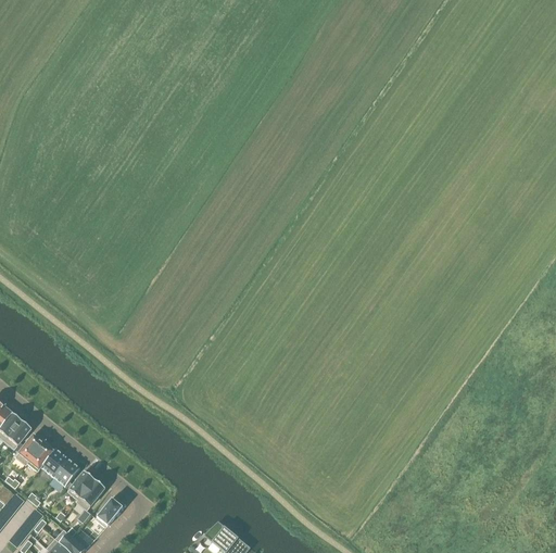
[(3,404),(0,407),(0,426),(12,412),(3,404)]
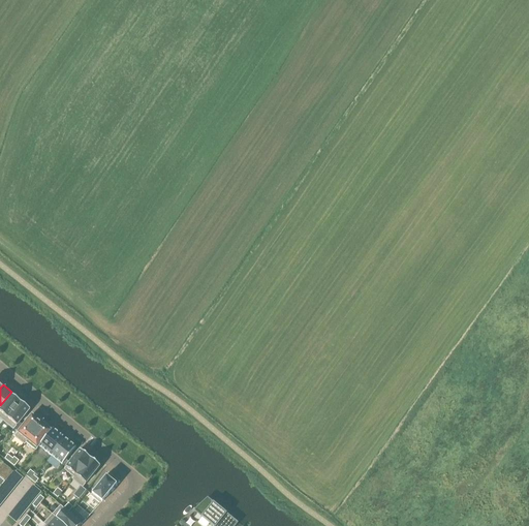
[(11,392),(0,405),(0,415),(4,419),(21,399),(11,392)]
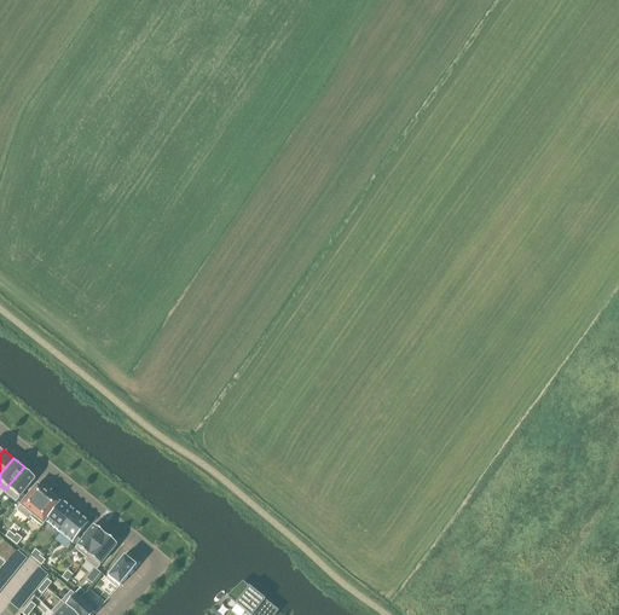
[(24,466),(5,489),(16,499),(35,475),(24,466)]
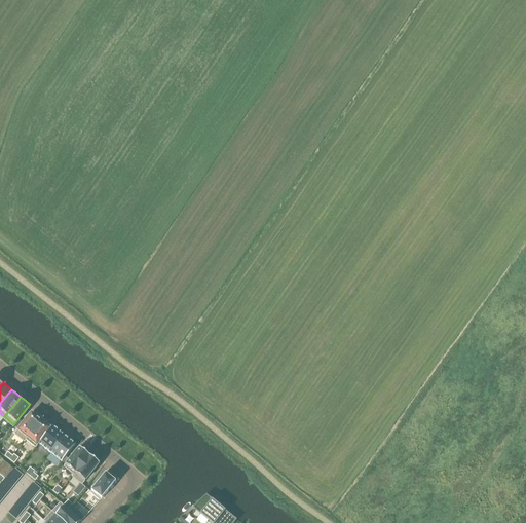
[(31,410),(13,432),(25,440),(26,438),(41,417),(31,410)]
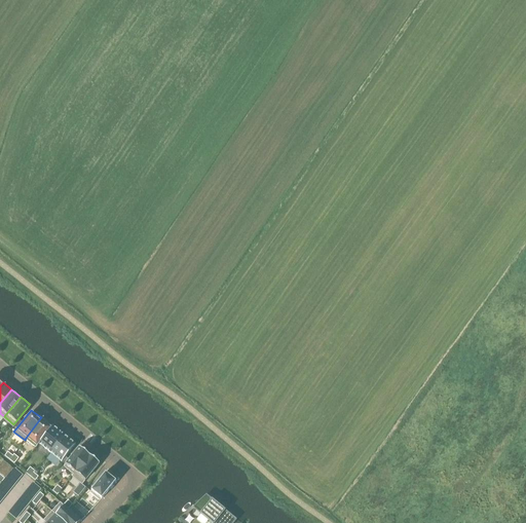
[(41,417),(26,438),(35,445),(39,441),(51,425),(50,425),(41,417)]
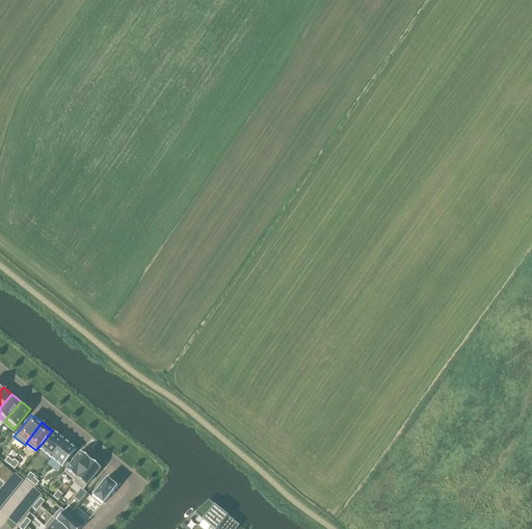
[(52,430),(40,446),(50,455),(64,437),(53,427),(51,430),(52,430)]
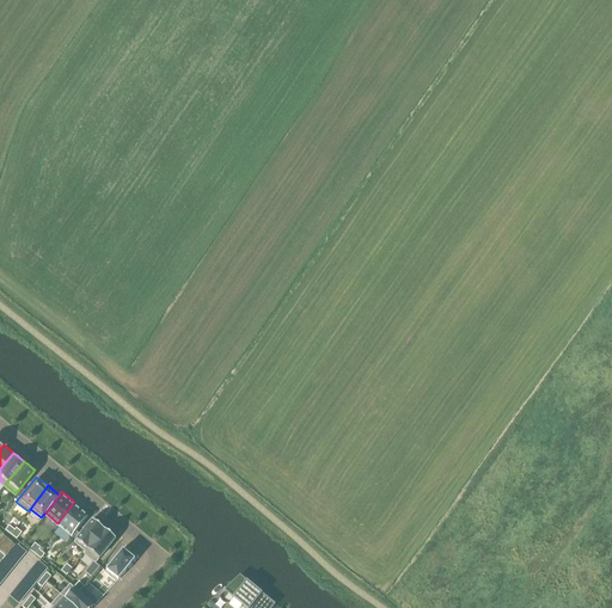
[(74,502),(57,523),(72,534),(89,514),(74,502)]
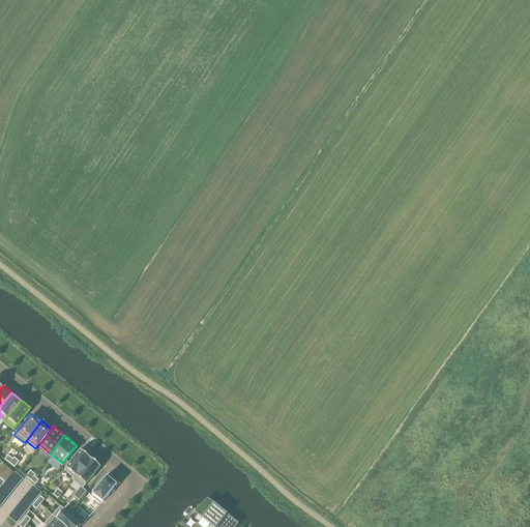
[(80,447),(64,468),(74,475),(90,456),(80,447)]
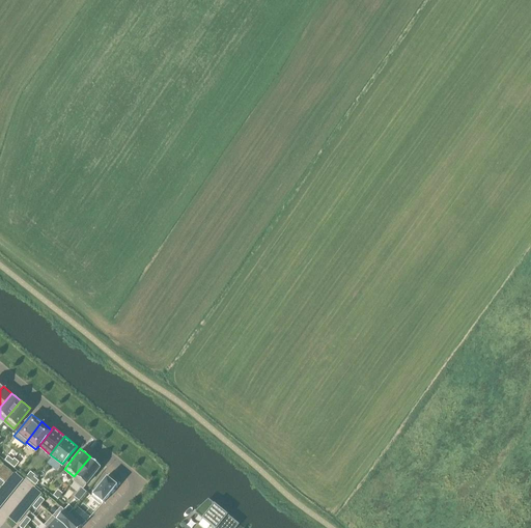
[(12,457),(9,462),(15,466),(19,460),(14,455),(12,457)]
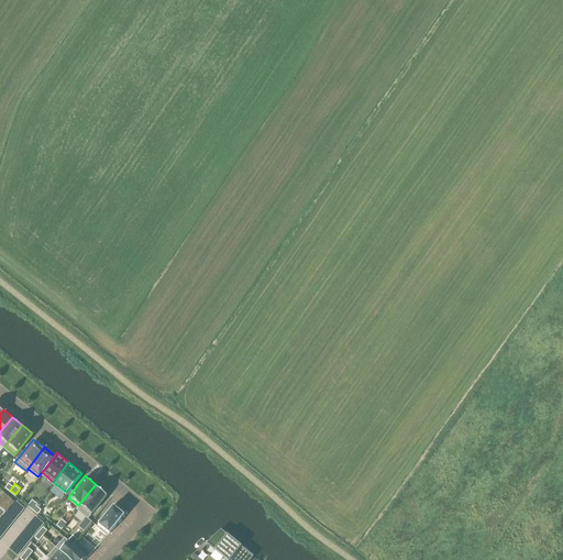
[(78,505),(76,507),(88,516),(107,493),(96,484),(78,505)]
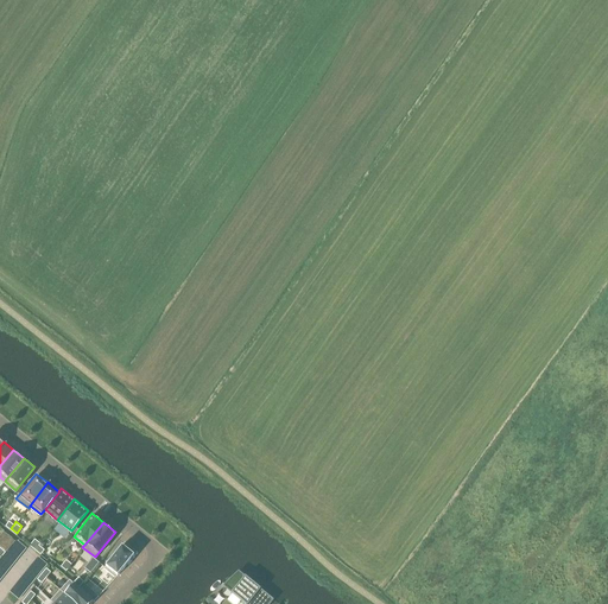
[(35,536),(30,544),(35,547),(38,542),(40,541),(35,536)]
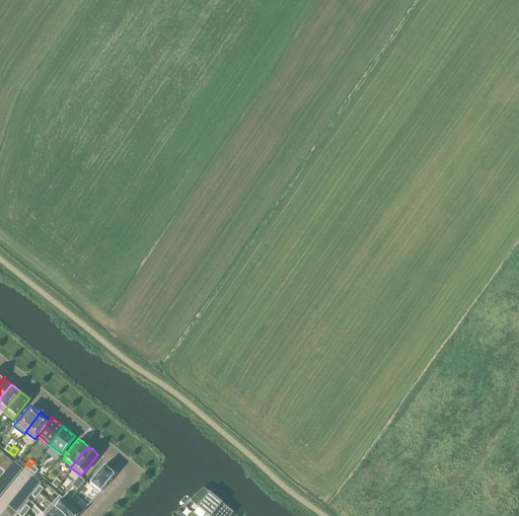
[(106,461),(88,484),(98,492),(99,490),(100,490),(108,480),(109,480),(118,470),(106,461)]
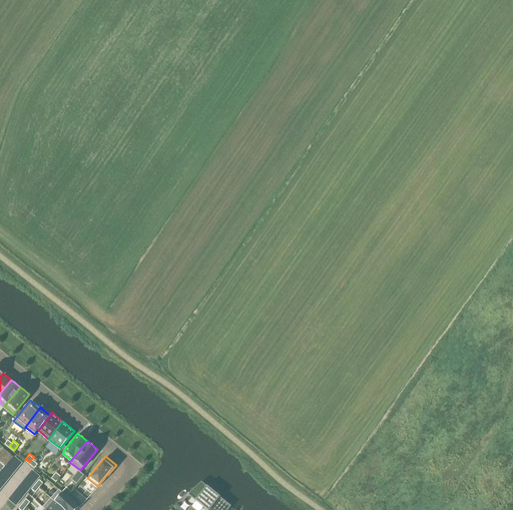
[(55,471),(51,476),(56,480),(60,474),(55,471)]
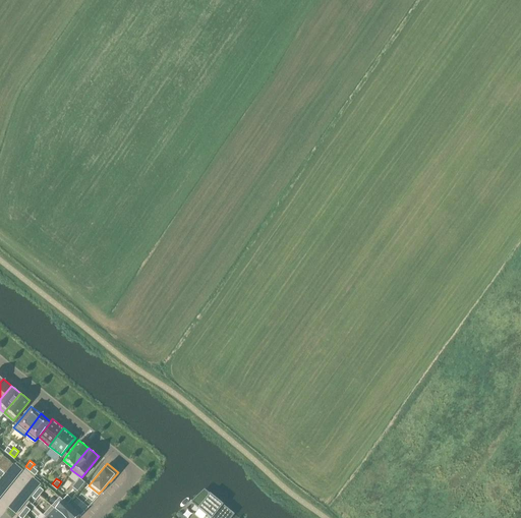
[(212,517),(214,515),(217,517),(229,517),(232,515),(234,512),(205,487),(192,498),(200,504),(197,506),(211,517),(212,517)]
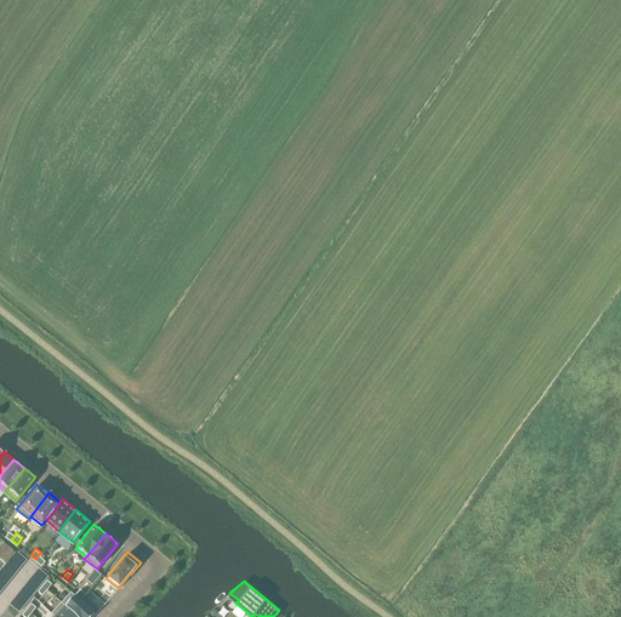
[(80,587),(74,593),(80,598),(85,592),(80,587)]
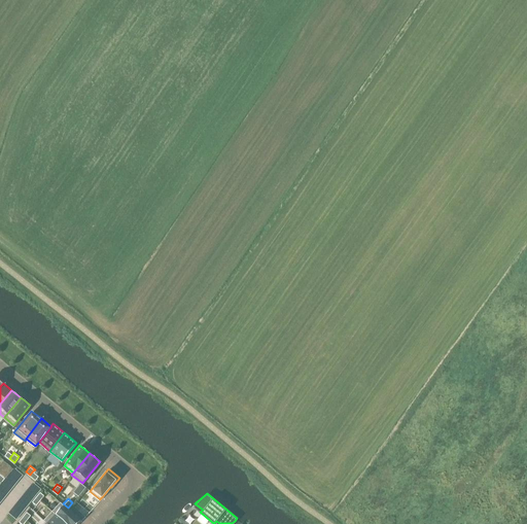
[(60,500),(51,510),(67,523),(76,523),(81,520),(68,508),(63,503),(60,500)]
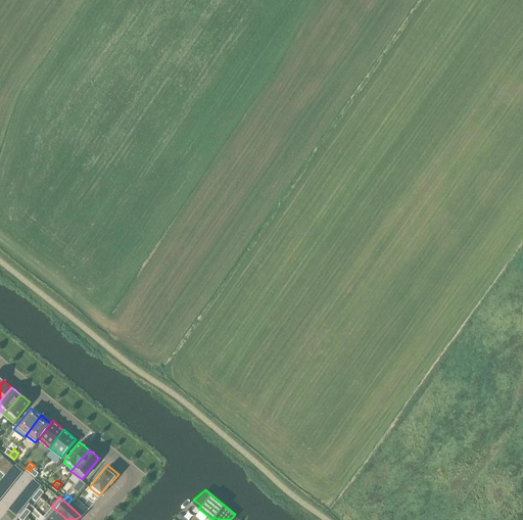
[(72,499),(67,504),(81,516),(85,511),(72,499)]
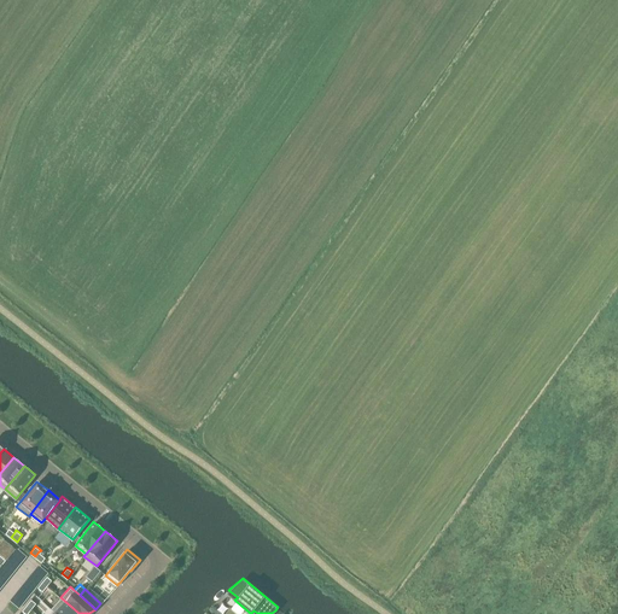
[(79,613),(60,597),(51,608),(53,609),(58,613),(79,613)]
